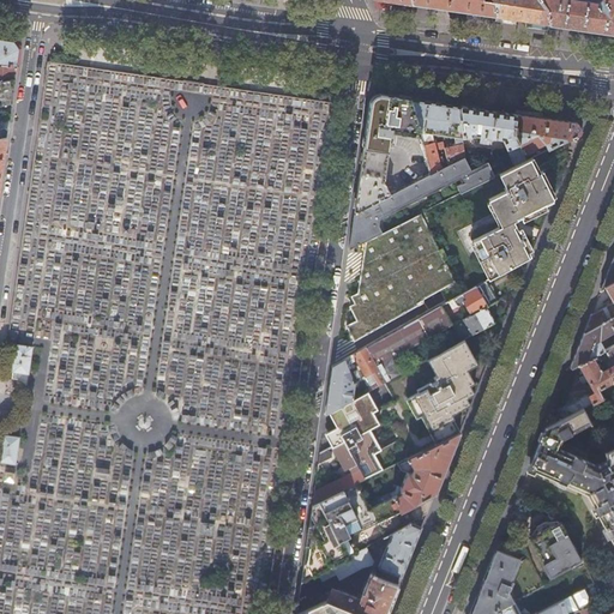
[(374,0),(373,7),(380,8),(389,10),(390,2),(399,4),(413,6),(410,0),(374,0)]
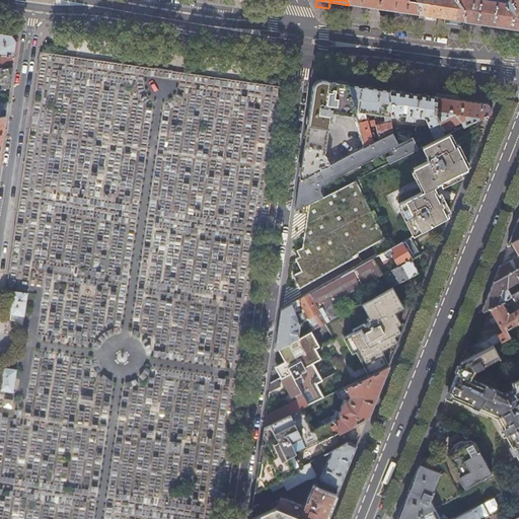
[(363,7),(377,9),(381,17),(386,18),(394,19),(395,12),(401,12),(419,15),(416,3),(414,0),(347,0),(349,5),(363,7)]
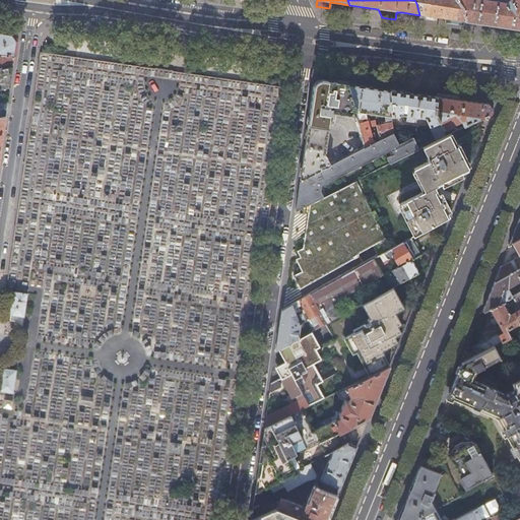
[(414,0),(416,3),(419,15),(432,17),(447,19),(465,22),(462,9),(455,0),(414,0)]
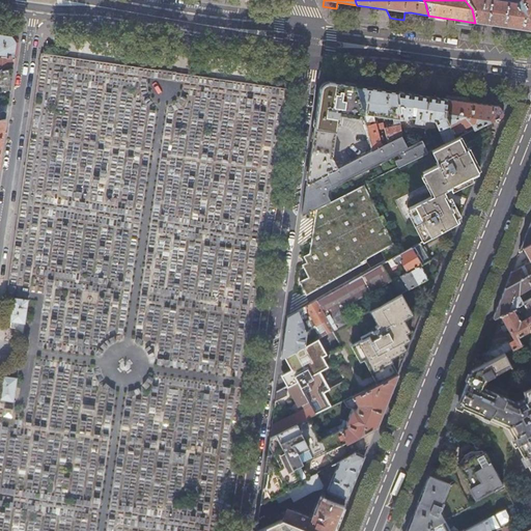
[(515,3),(492,0),(465,0),(472,9),(475,23),(501,26),(529,30),(530,29),(530,0),(519,0),(519,1),(515,3)]
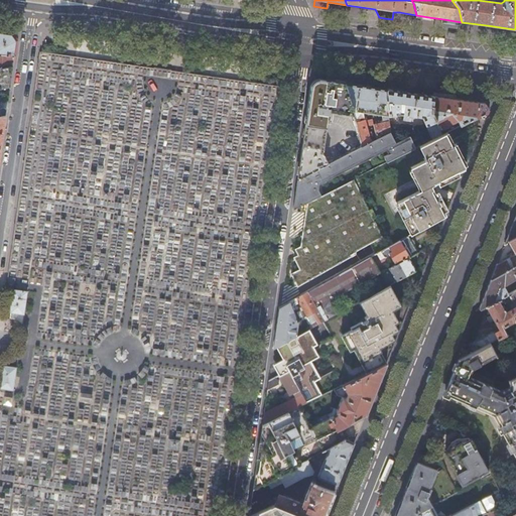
[(0,69),(12,67),(15,41),(13,38),(11,35),(11,31),(10,30),(0,28),(0,69)]
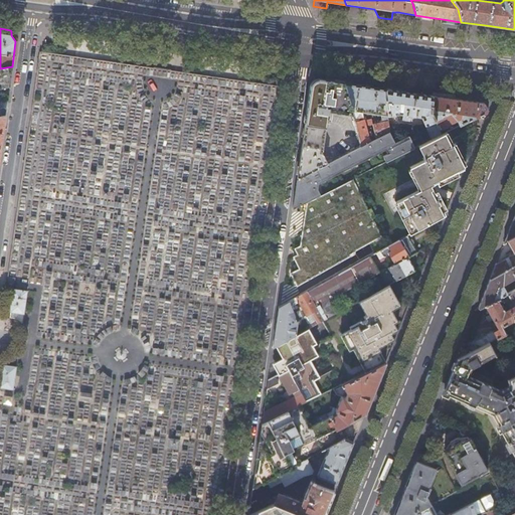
[(0,68),(0,89),(9,87),(11,72),(12,66),(0,68)]
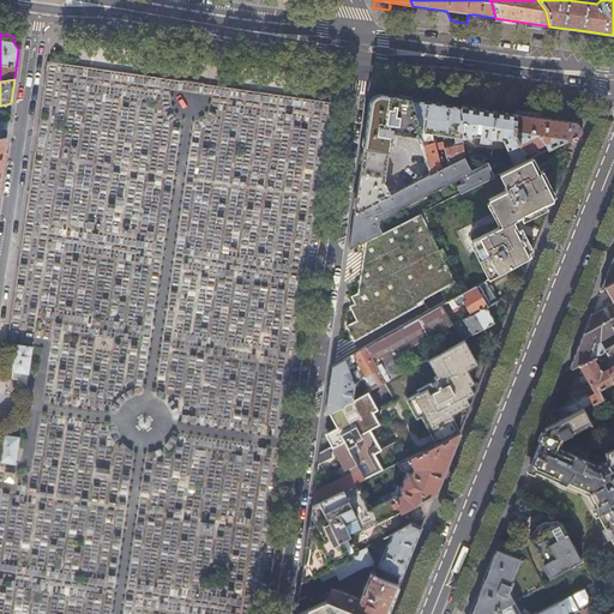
[(360,170),(353,215),(391,196),(384,182),(389,145),(395,146),(397,133),(419,137),(417,132),(409,98),(396,97),(384,95),(371,94),(367,119),(360,170)]
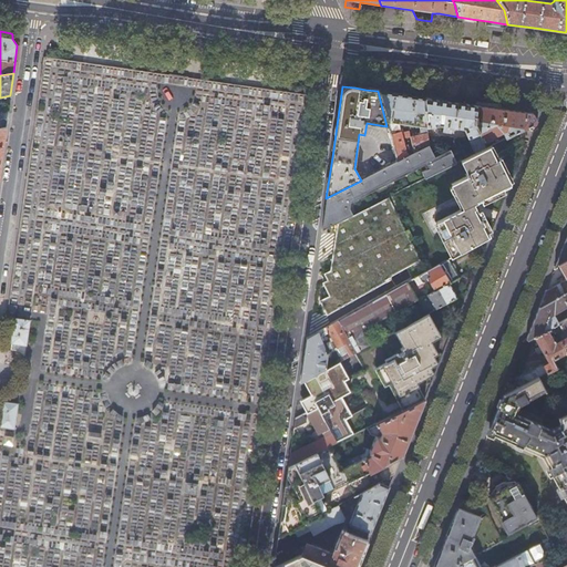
[(389,93),(378,91),(385,122),(426,127),(425,98),(413,96),(403,95),(389,93)]
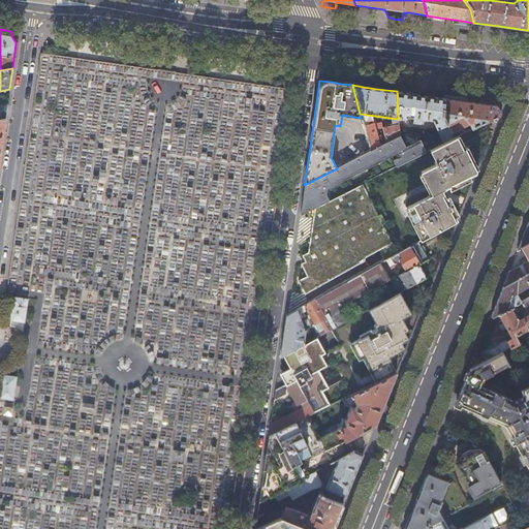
[(412,94),(397,91),(398,119),(400,119),(399,118),(409,117),(413,118),(412,123),(421,125),(422,121),(418,121),(418,118),(431,120),(441,144),(453,138),(449,132),(441,114),(444,98),(428,96),(412,94)]
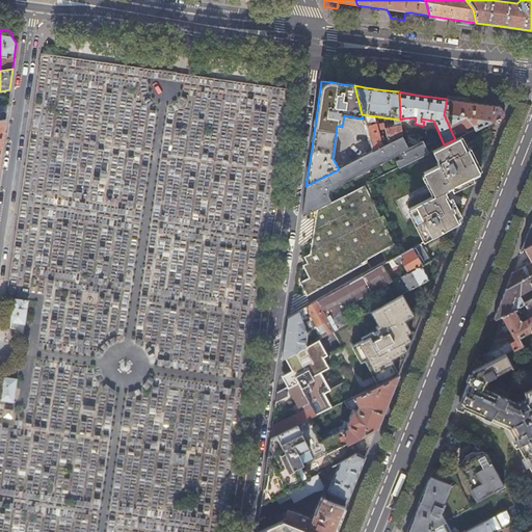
[(470,125),(473,130),(502,115),(502,113),(501,110),(499,107),(486,105),(473,103),(459,101),(447,99),(444,114),(452,133),(470,125)]
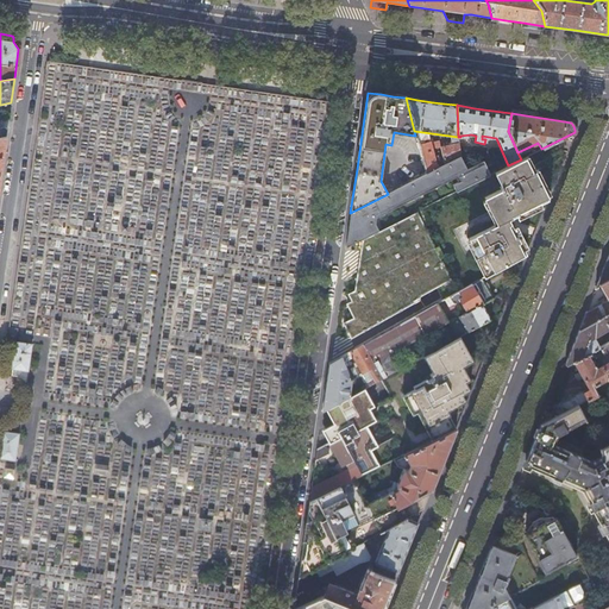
[(418,145),(426,175),(437,170),(428,143),(418,145)]
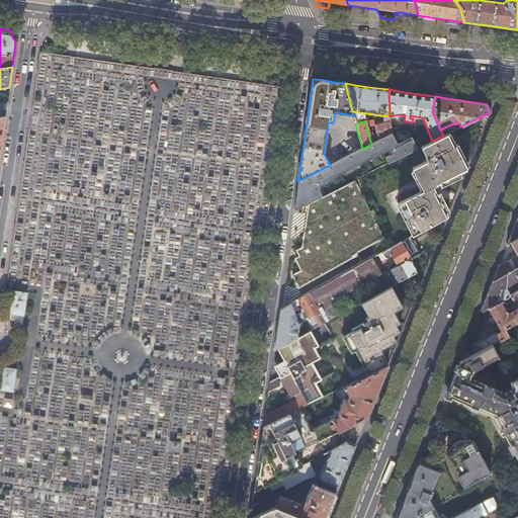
[(376,139),(392,133),(391,122),(373,125),(376,139)]
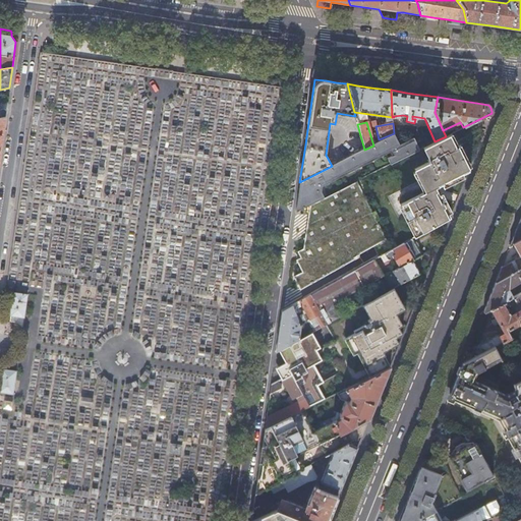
[(458,147),(452,133),(448,135),(454,149),(456,148),(458,147)]
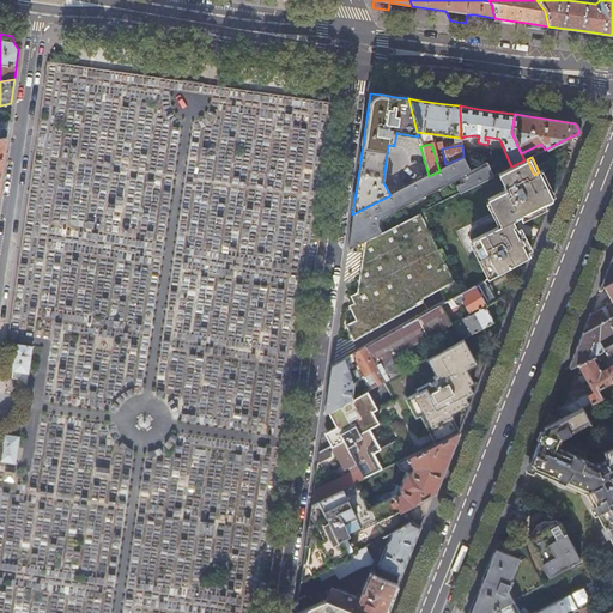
[(347,250),(351,248),(363,242),(381,234),(377,226),(378,217),(469,170),(463,158),(439,171),(429,176),(411,186),(390,195),(352,214),(352,220),(347,250)]
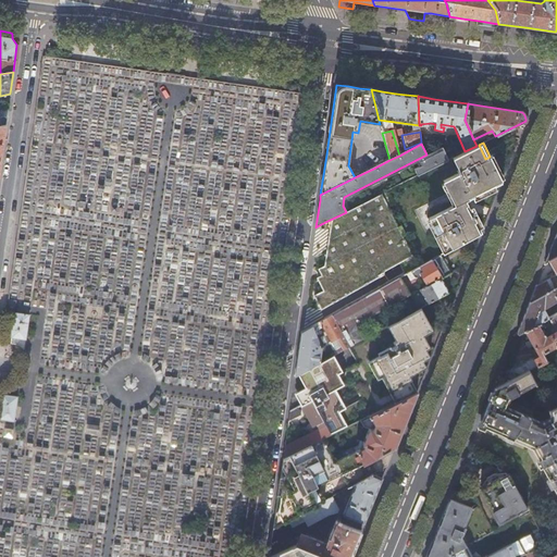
[(477,146),(465,151),(457,156),(452,159),(458,172),(457,173),(457,174),(442,182),(443,184),(454,205),(450,207),(428,219),(430,221),(445,252),(480,234),(480,233),(479,229),(468,209),(465,200),(471,197),(494,186),(500,183),(499,180),(487,158),(485,159),(479,145),(477,146)]
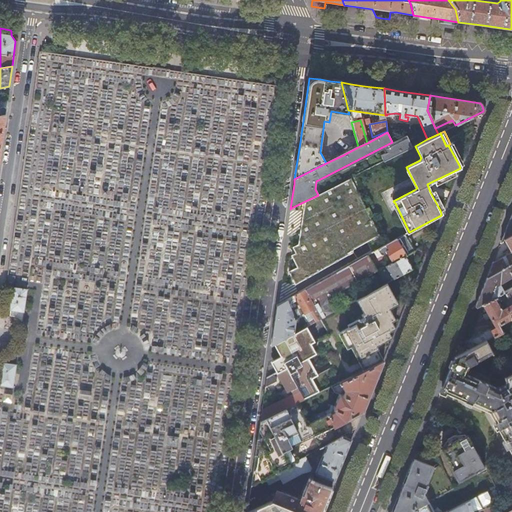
[(411,148),(409,143),(406,136),(402,137),(403,139),(385,149),(387,152),(380,156),(383,162),(411,148)]
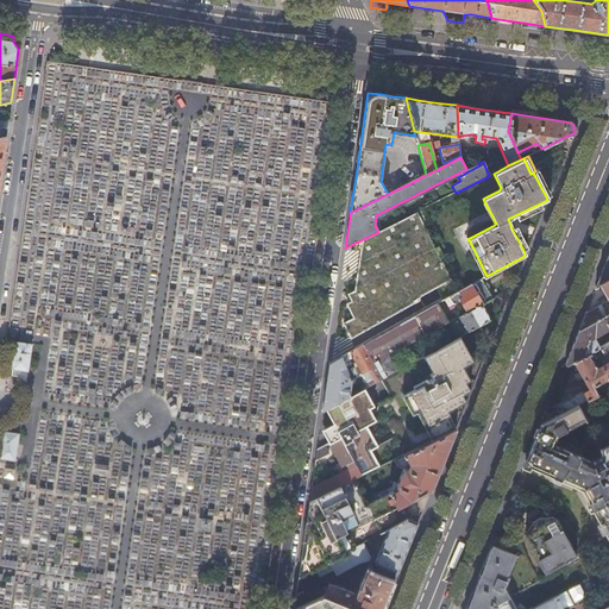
[(496,164),(487,170),(489,176),(494,174),(500,170),(496,164)]
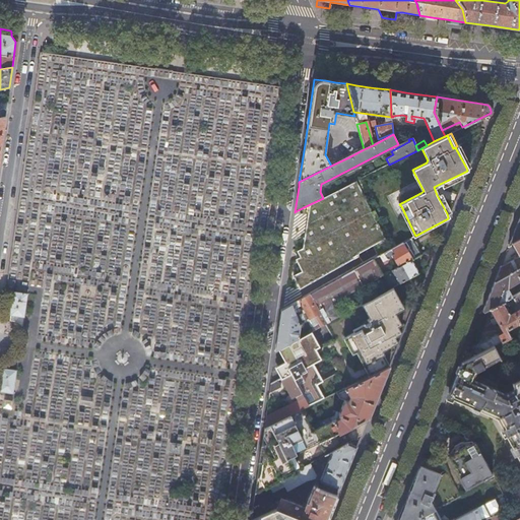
[(466,168),(468,167),(469,166),(459,145),(457,146),(455,147),(466,168)]
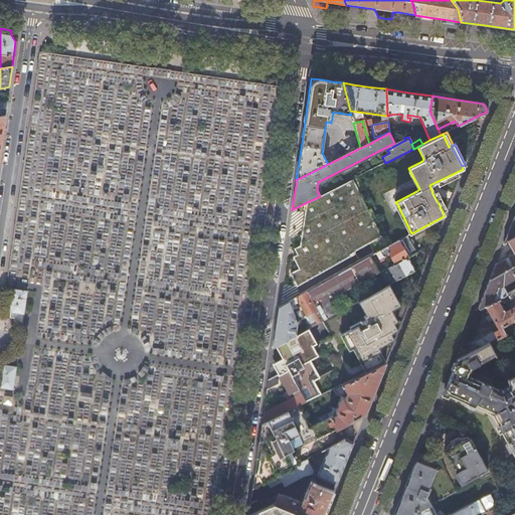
[(406,171),(416,191),(419,189),(409,170),(406,171)]
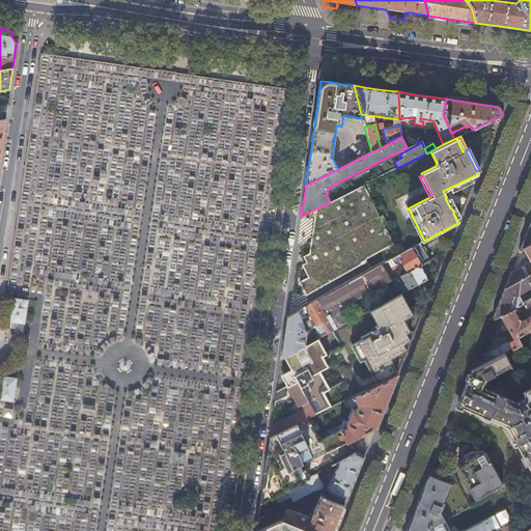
[(473,180),(471,177),(449,188),(451,191),(473,180)]
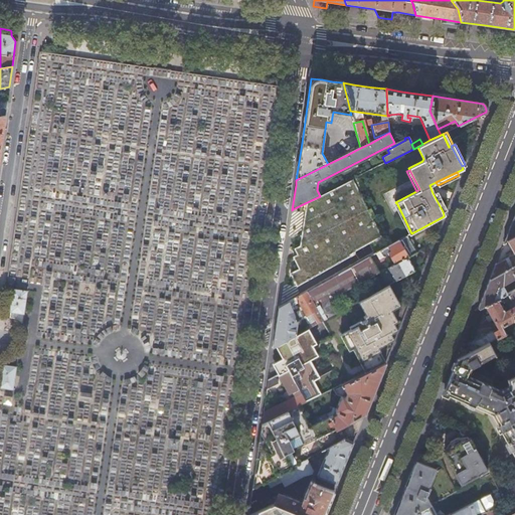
[(352,179),(345,183),(331,190),(320,196),(305,203),(300,246),(295,249),(298,255),(294,258),(300,270),(292,274),(299,287),(356,254),(357,251),(371,243),(376,253),(386,247),(372,220),(368,210),(352,179)]
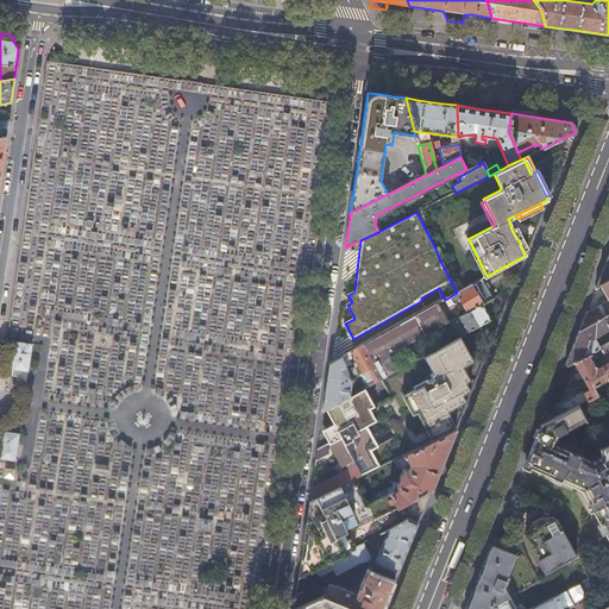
[(391,225),(408,217),(406,212),(390,220),(391,225)]
